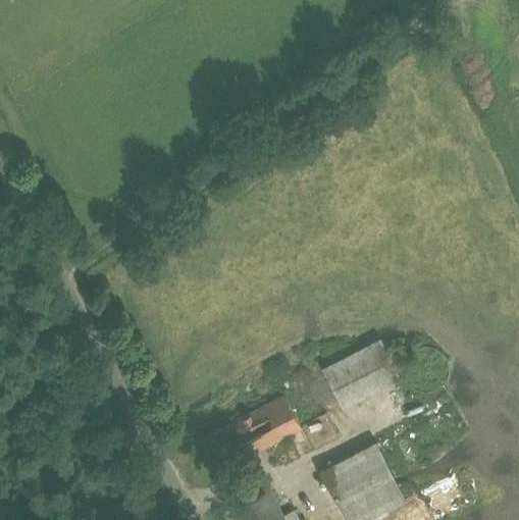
[(379,340),(322,370),(341,406),(399,376),(379,340)]
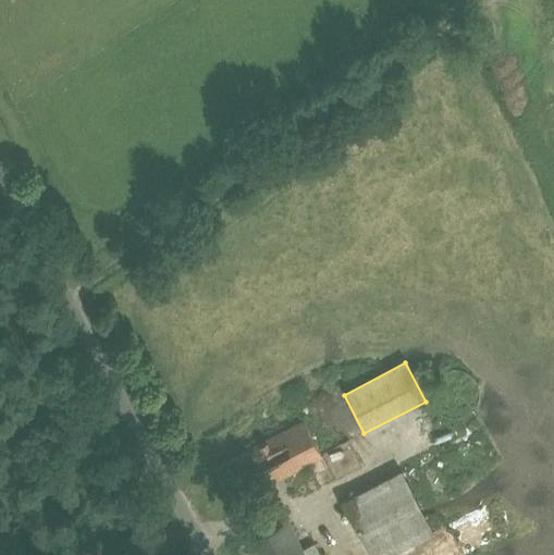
[(476,402),(477,393),(475,384),(469,377),(462,371),(453,370),(443,372),(435,378),(431,385),(429,395),(431,404),(436,411),(444,416),(454,418),(463,416),(470,410),(476,402)]
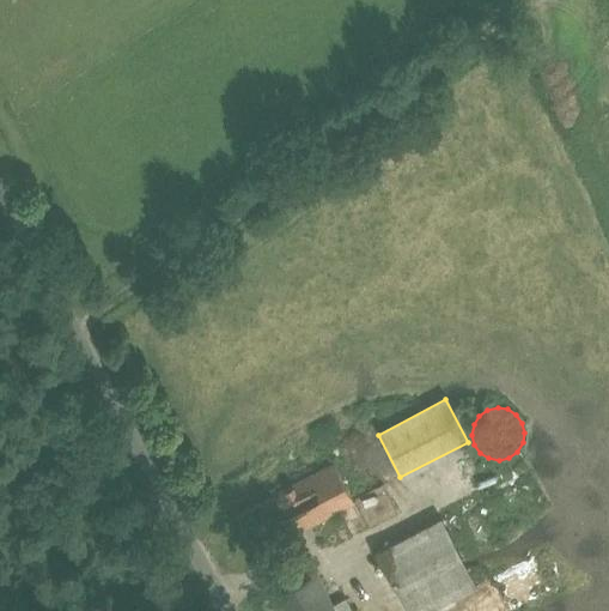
[(333,465),(236,516),(254,552),(352,502),(333,465)]
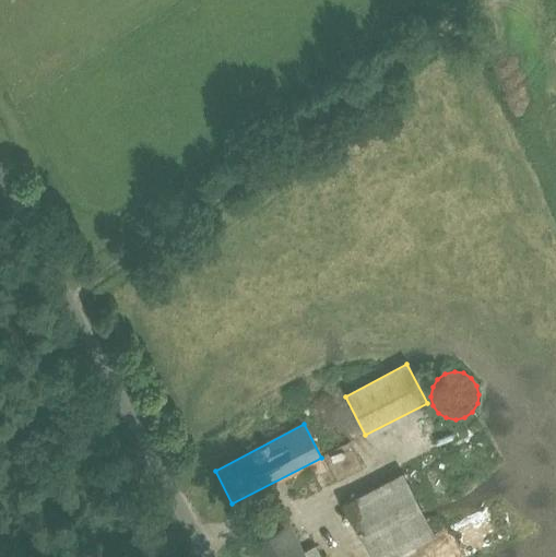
[(468,427),(444,438),(461,477),(485,467),(468,427)]
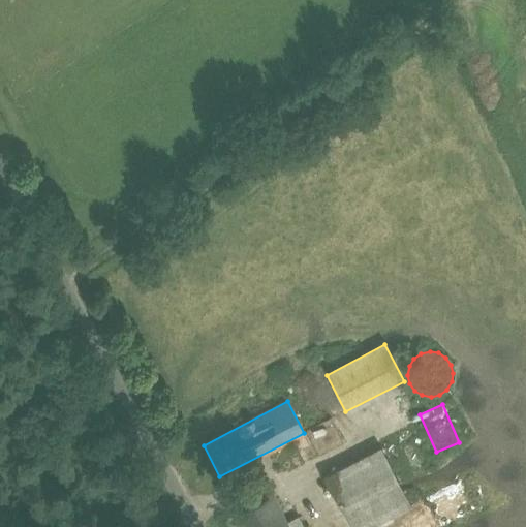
[(379,447),(323,476),(349,526),(369,526),(409,505),(379,447)]
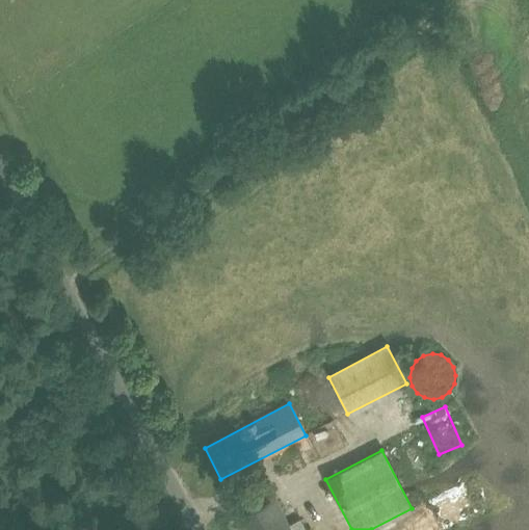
[(287,529),(286,527),(271,500),(240,517),(246,529),(287,529)]
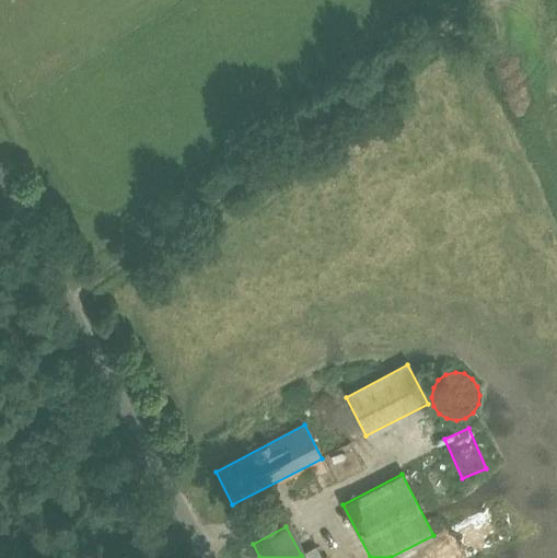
[(315,547),(301,555),(302,557),(321,557),(315,547)]
